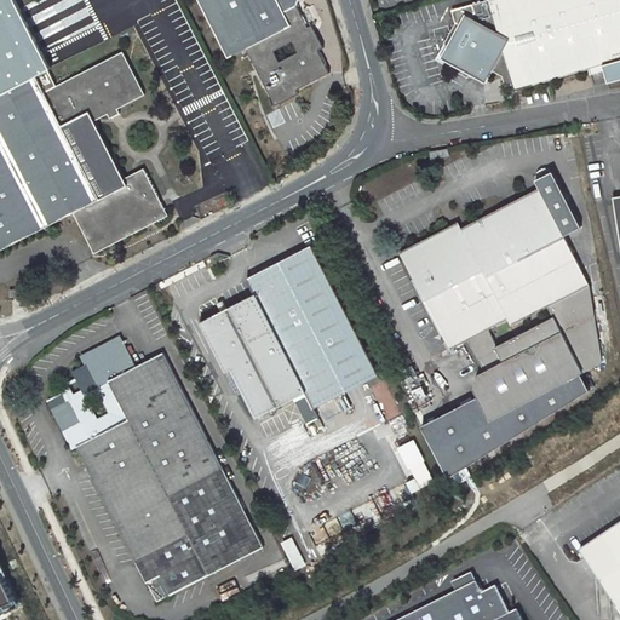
[(125,181),(96,122),(110,115),(113,121),(122,115),(120,110),(145,97),(125,53),(57,86),(15,0),(0,0),(0,250),(73,213),(93,254),(168,217),(147,171),(125,181)]
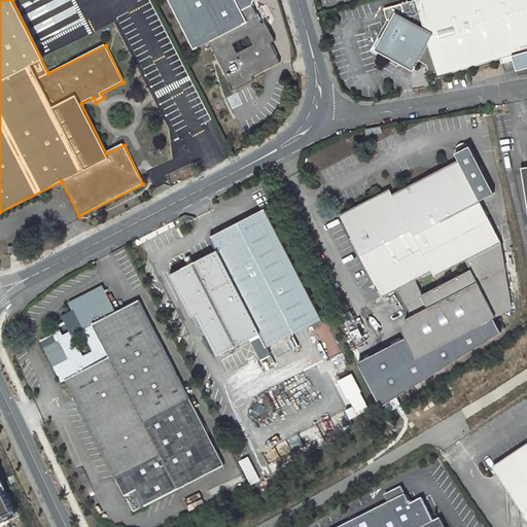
[(170,0),(199,54),(211,47),(236,98),(256,88),(255,85),(284,71),(276,53),(278,51),(269,29),(266,31),(257,11),(259,0),(170,0)]
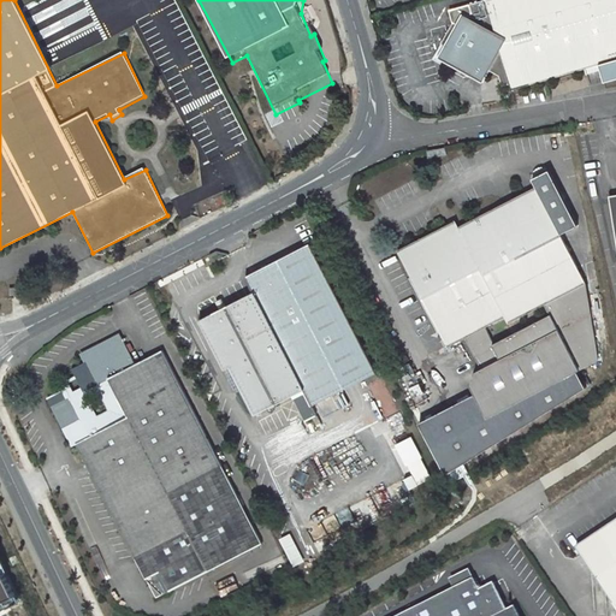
[(615,0),(493,0),(484,4),(446,15),(450,25),(434,55),(437,61),(438,67),(462,81),(469,80),(483,86),(489,75),(496,78),(499,89),(508,87),(509,93),(597,67),(602,84),(615,80),(615,0)]
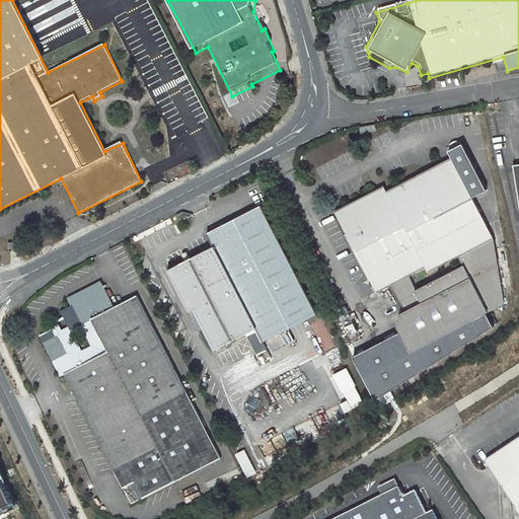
[(363,134),(378,131),(377,124),(366,126),(362,127),(363,134)]
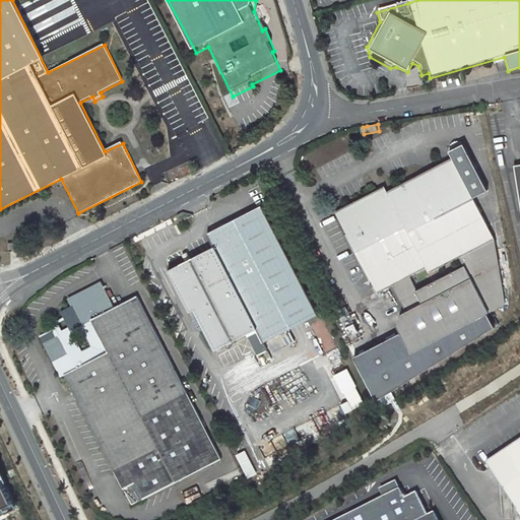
[(377,192),(335,212),(378,295),(392,287),(407,317),(402,319),(399,331),(400,334),(413,359),(494,317),(507,310),(497,247),(475,205),(503,191),(491,135),(450,155),(453,161),(381,197),(377,192)]
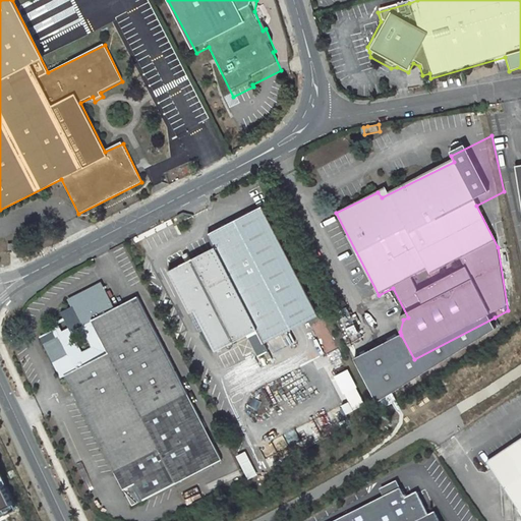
[(317,313),(262,208),(210,234),(215,246),(170,269),(190,309),(195,306),(217,349),(246,334),(255,329),(263,342),(317,313)]
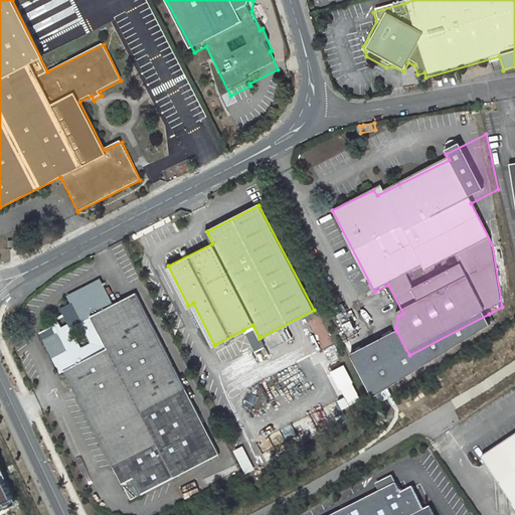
[(217,456),(136,293),(113,305),(101,282),(69,298),(74,308),(63,314),(65,319),(55,324),(57,328),(44,334),(64,376),(66,375),(126,494),(130,492),(133,497),(217,456)]
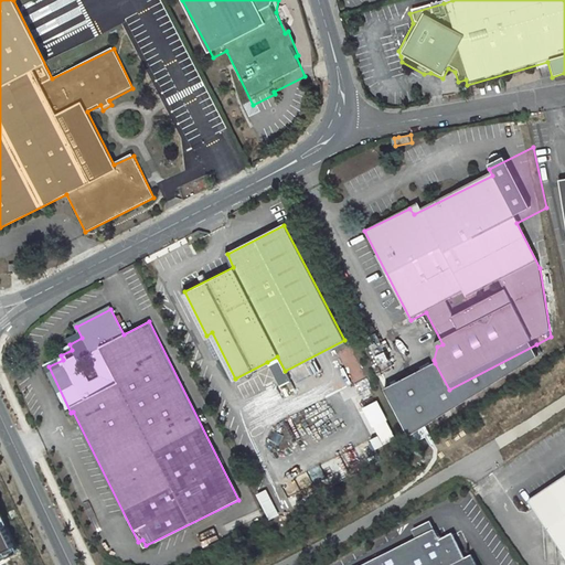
[(449,390),(435,363),(386,387),(414,439),(429,429),(544,358),(536,344),(449,390)]
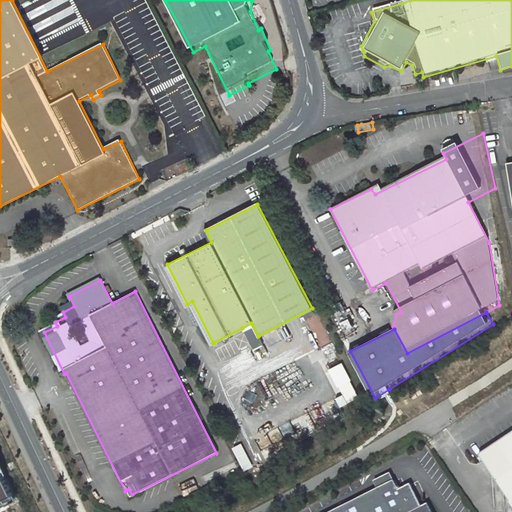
[(306,316),(314,347),(327,344),(320,313),(306,316)]
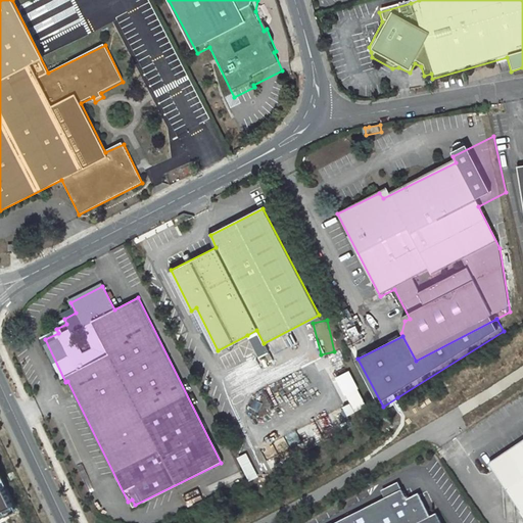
[(256,330),(247,335),(258,358),(264,354),(268,352),(264,343),(256,330)]
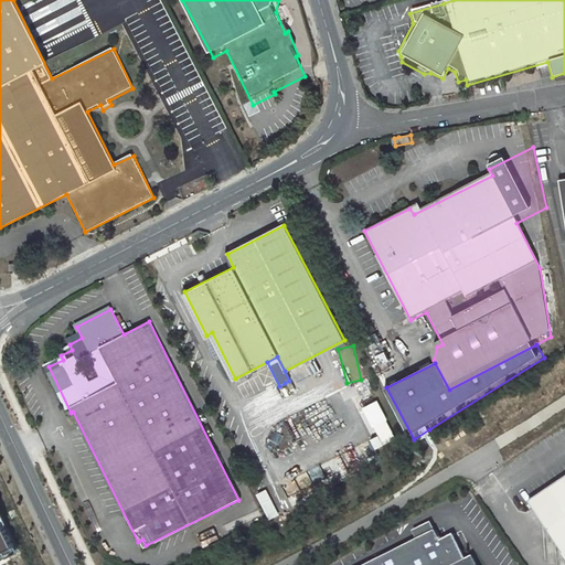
[(370,438),(377,435),(373,426),(388,419),(381,400),(359,408),(370,438)]
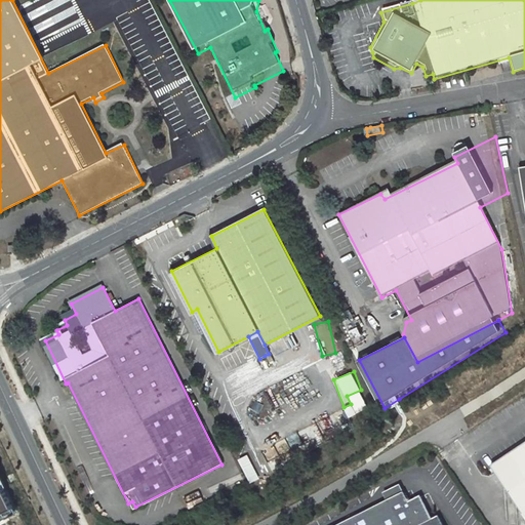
[(354,404),(346,408),(349,416),(358,413),(354,404)]
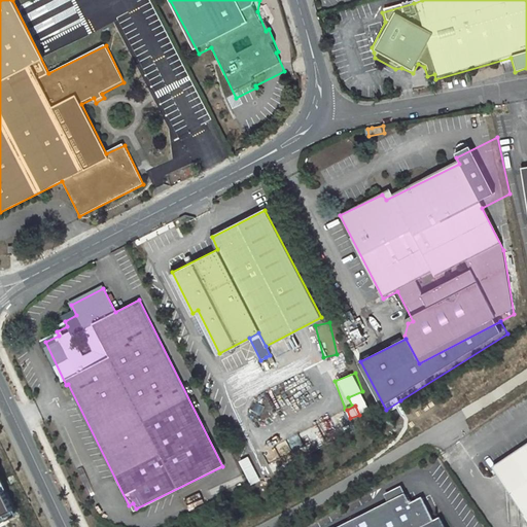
[(526,518),(526,447),(494,469),(526,518)]
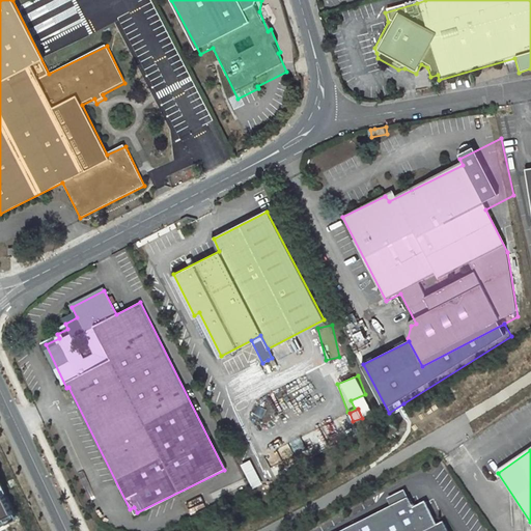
[(253,487),(263,483),(251,458),(242,464),(253,487)]
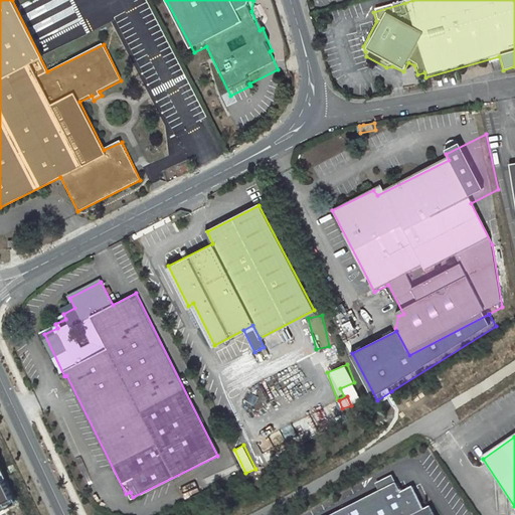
[(0,514),(18,506),(0,468),(0,514)]
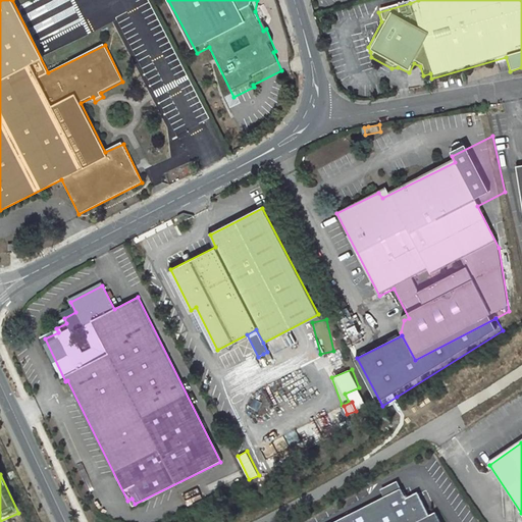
[(341,521),(439,521),(436,515),(430,518),(418,494),(407,501),(402,491),(341,521)]
